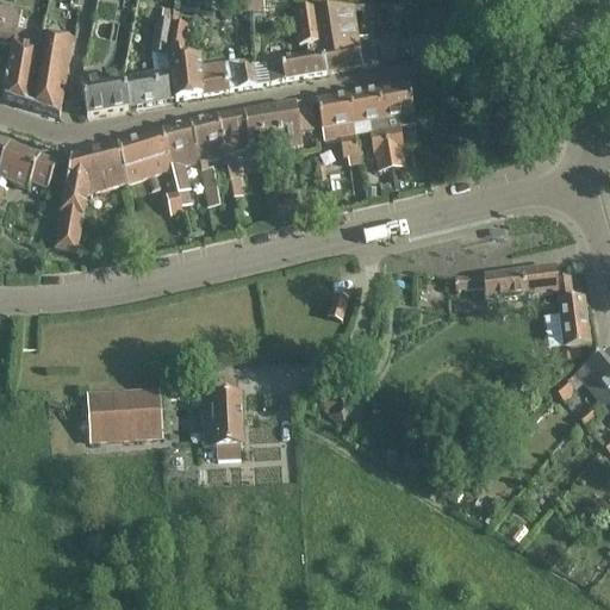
[(1,100),(26,110),(41,38),(17,33),(22,14),(0,10),(0,47),(12,49),(1,100)]
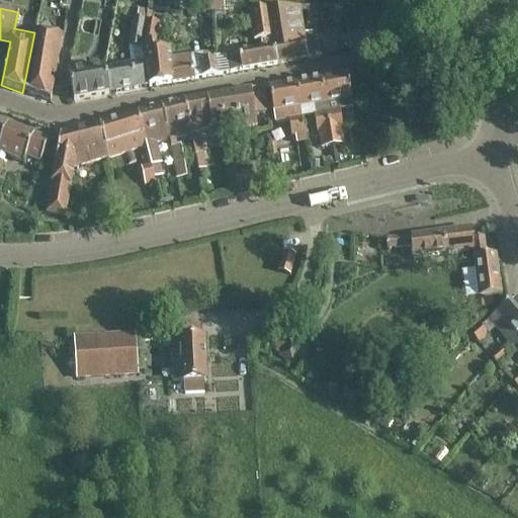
[(271,38),(277,65),(320,58),(317,39),(305,41),(298,8),(267,10),(271,38)]
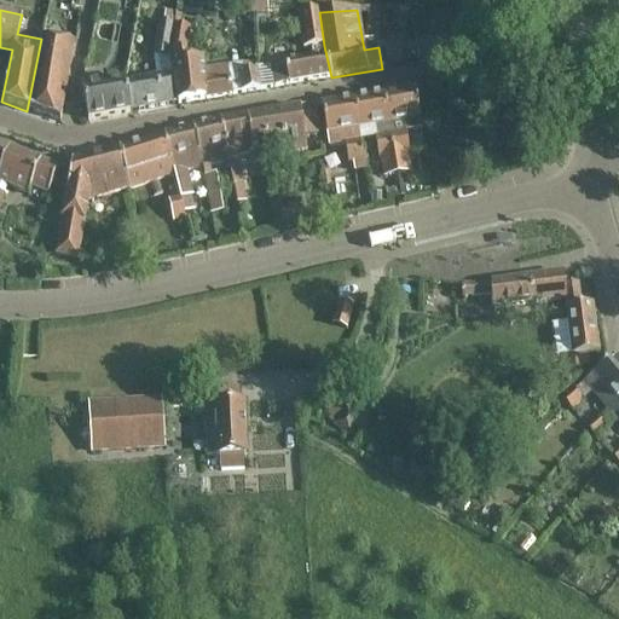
[(151,56),(156,79),(126,84),(131,114),(179,105),(169,55),(173,24),(174,12),(165,11),(162,23),(157,22),(151,56)]
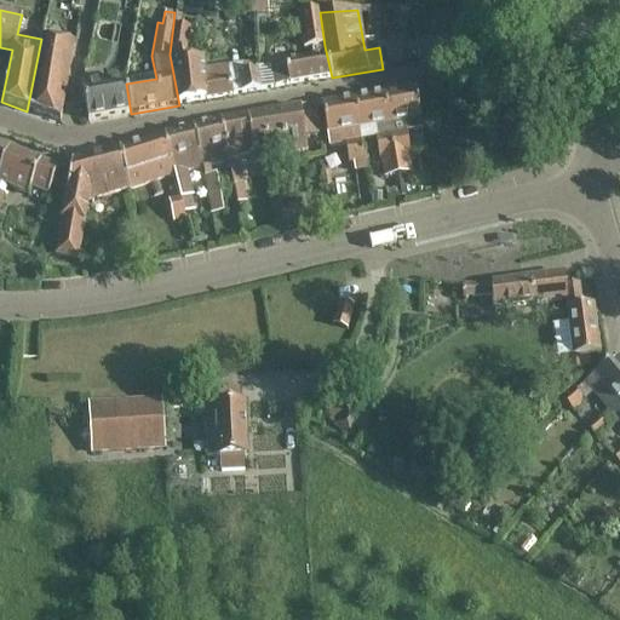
[(253,24),(288,22),(288,12),(253,15),(253,24)]
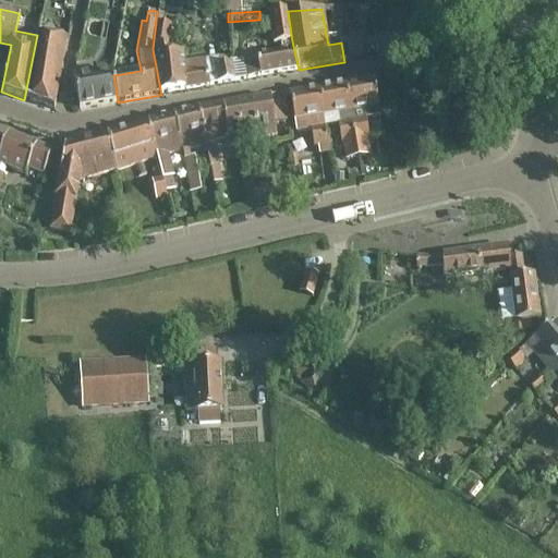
[(218,84),(234,82),(228,56),(204,61),(203,59),(183,63),(183,55),(169,57),(167,47),(171,25),(156,22),(153,49),(161,95),(218,84)]
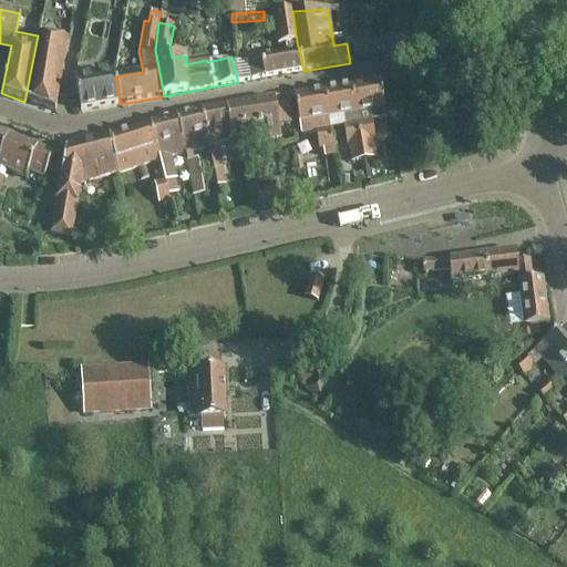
[(38,35),(24,102),(54,113),(58,95),(60,95),(60,92),(59,92),(60,83),(62,83),(62,80),(61,80),(68,42),(38,35)]
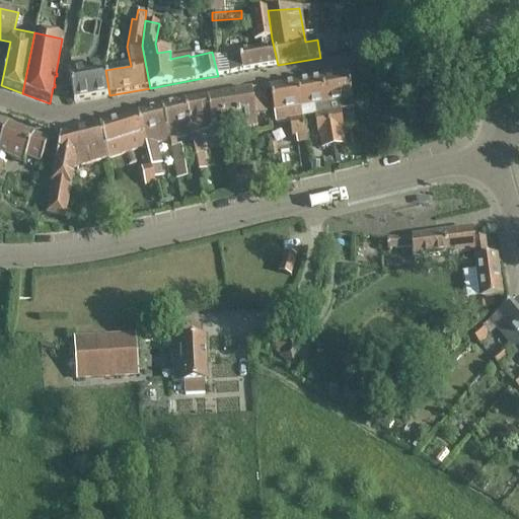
[(278,65),(272,39),(247,43),(248,47),(238,48),(239,53),(226,56),(229,74),(278,65)]
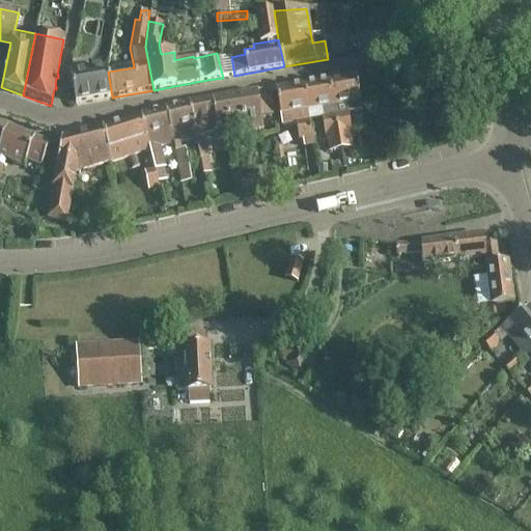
[(112,98),(108,72),(108,68),(70,75),(75,104),(112,98)]
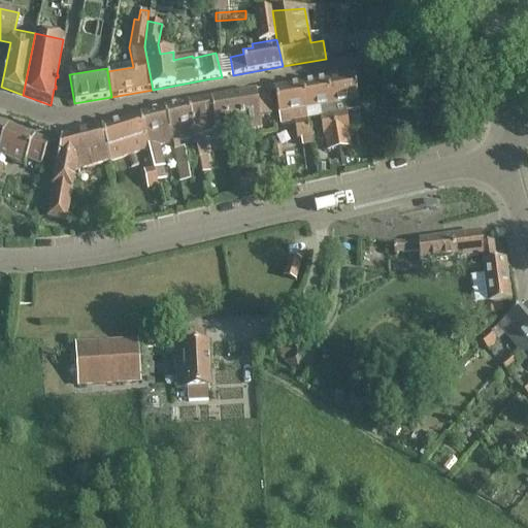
[(327,83),(338,151),(350,149),(347,132),(343,113),(358,111),(353,77),(327,83)]
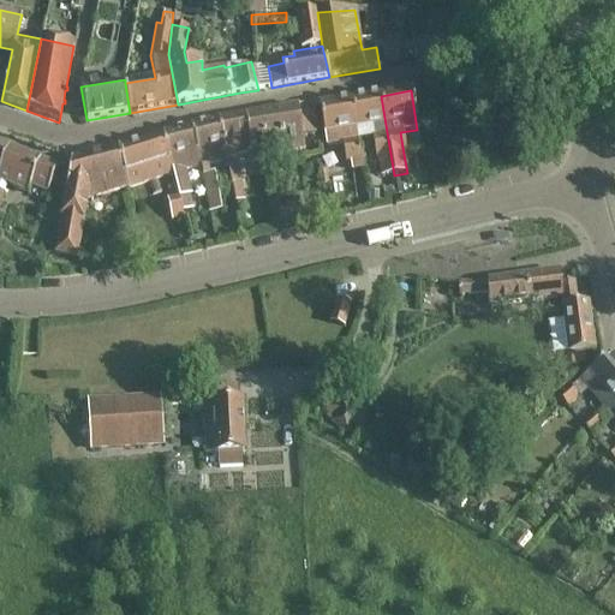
[(374,136),(372,127),(380,126),(381,136),(372,137),(376,159),(380,178),(394,175),(381,96),(350,101),(354,130),(356,130),(357,138),(374,136)]
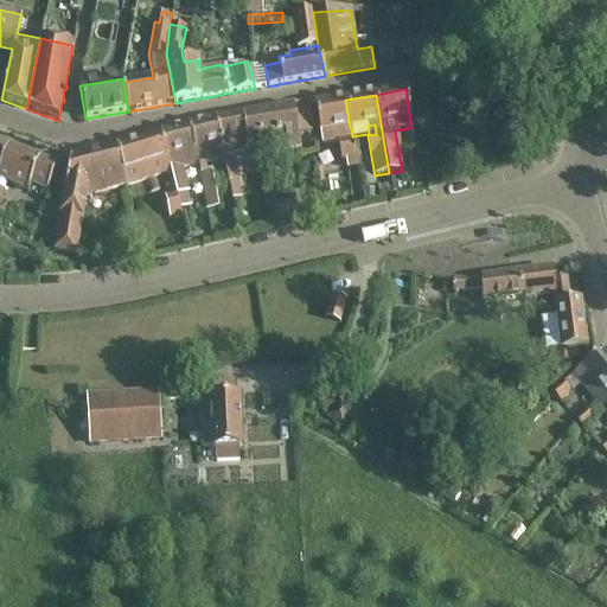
[(340,161),(345,161),(346,170),(357,167),(352,136),(351,128),(350,128),(345,100),(314,106),(320,134),(321,144),(337,141),(340,161)]
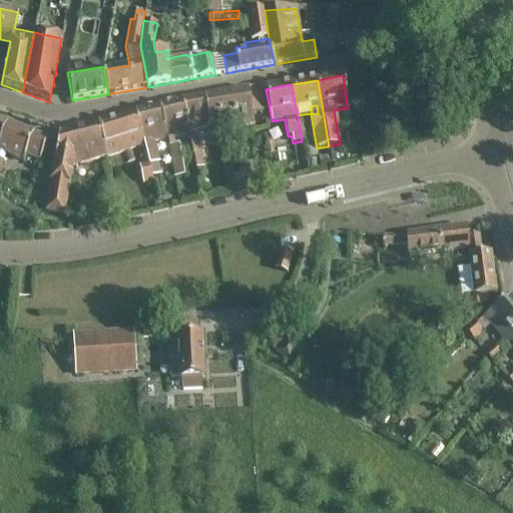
[(222,132),(237,129),(254,126),(252,116),(266,114),(262,88),(231,93),(216,96),(222,132)]
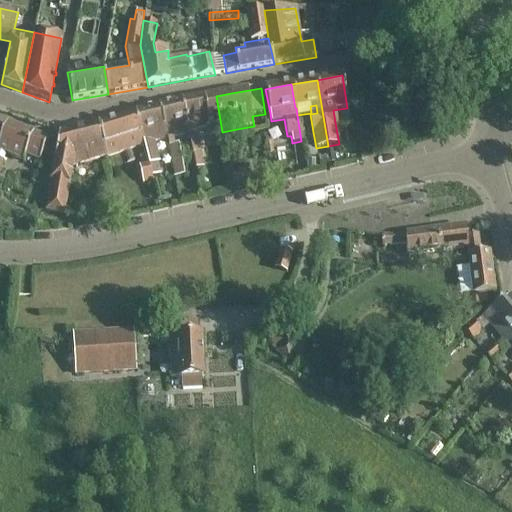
[(216,96),(182,102),(188,133),(192,156),(200,154),(195,130),(209,127),(210,134),(222,132),(216,96)]
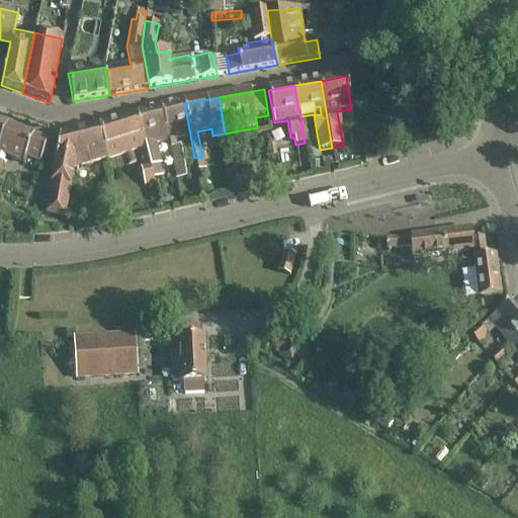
[(169,141),(170,149),(175,179),(185,178),(180,146),(176,146),(175,140),(190,135),(184,103),(161,108),(169,141)]
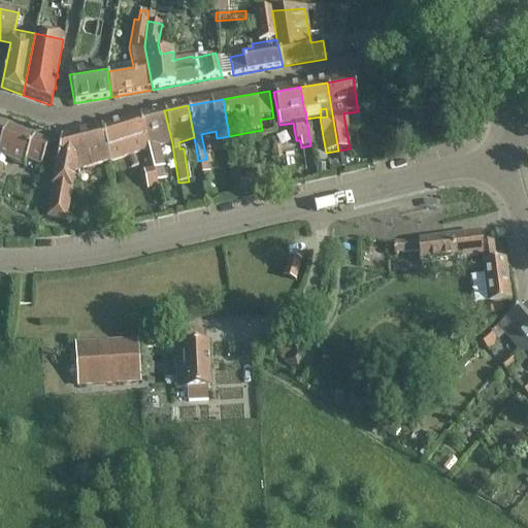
[(164,110),(140,117),(149,151),(172,143),(164,110)]
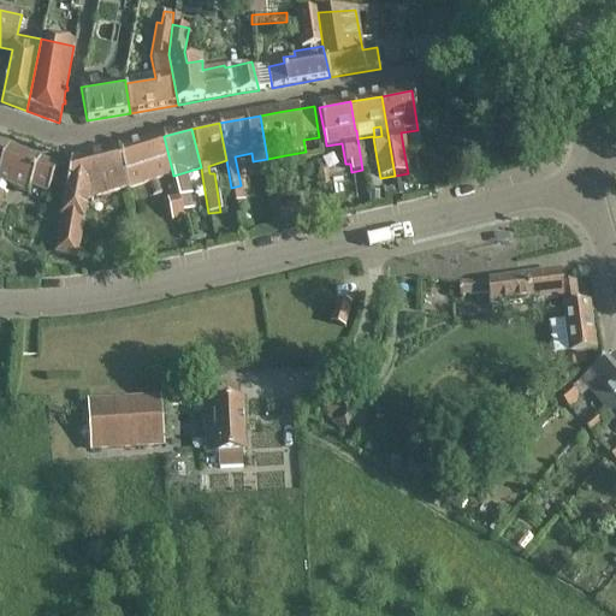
[(164,136),(118,149),(128,189),(173,176),(164,136)]
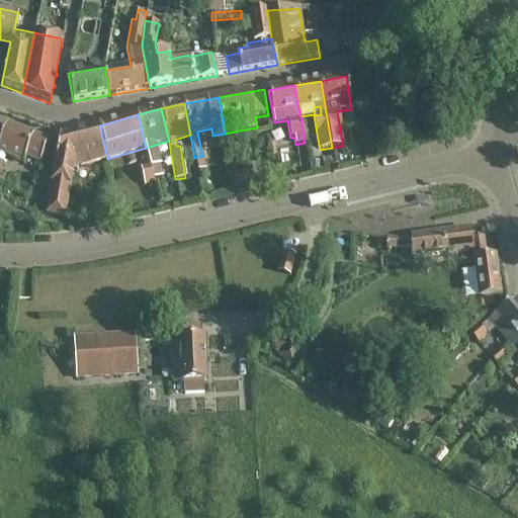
[(39,163),(48,141),(6,125),(0,141),(0,154),(23,163),(25,157),(39,163)]
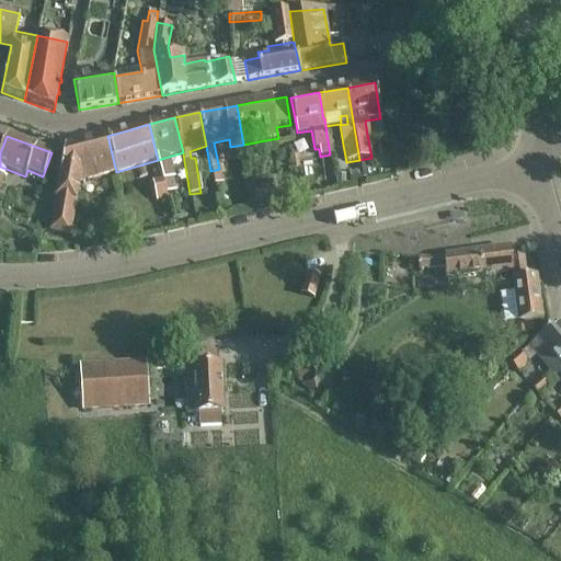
[(116,172),(107,136),(65,149),(48,230),(69,235),(79,183),(116,172)]
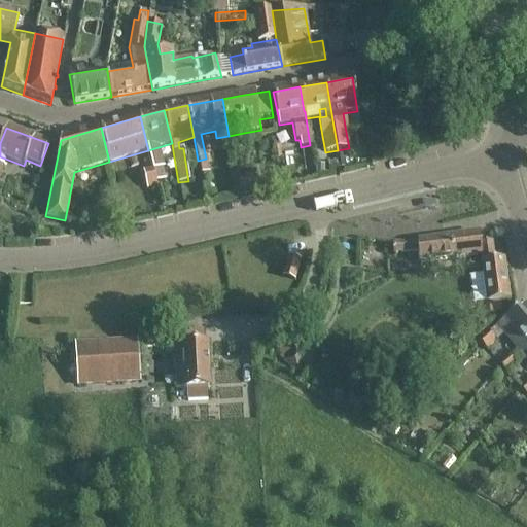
[(206,159),(198,161),(202,176),(209,174),(206,159)]
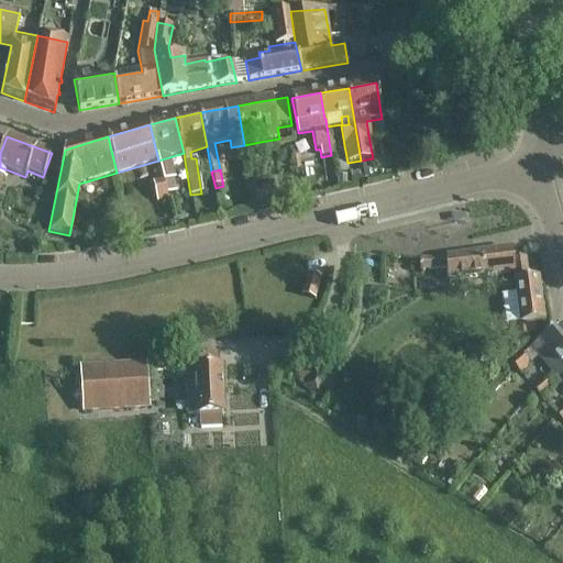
[(163,180),(152,184),(156,202),(167,199),(163,180)]
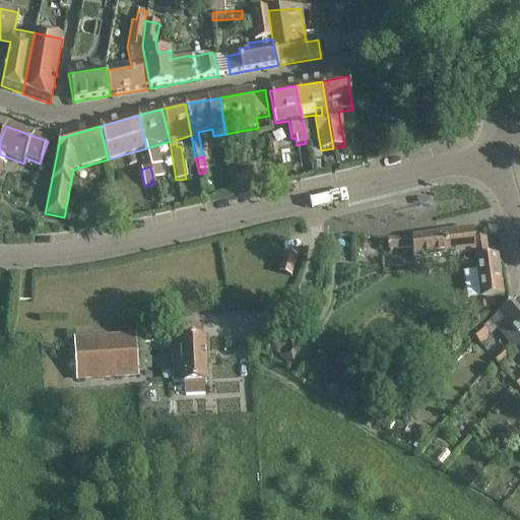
[(493,299),(501,298),(496,257),(486,259),(484,241),(472,242),(471,232),(411,239),(387,238),(387,251),(411,248),(412,260),(473,253),(475,272),(463,274),(467,301),(479,299),(479,300),(480,300),(482,310),(494,309),(493,299)]
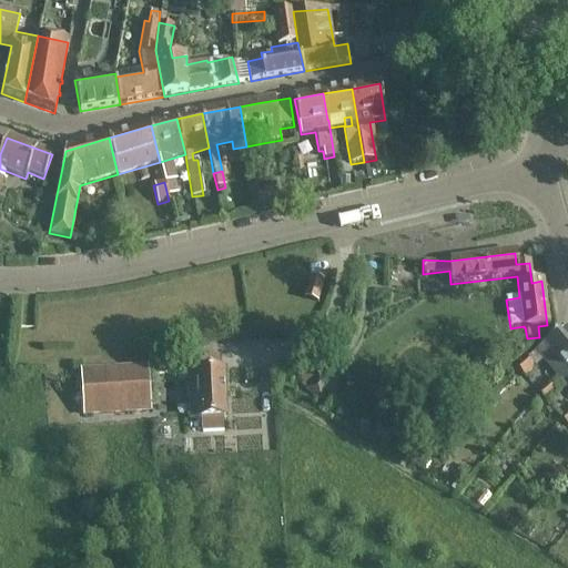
[(304,300),(317,303),(323,281),(310,277),(304,300)]
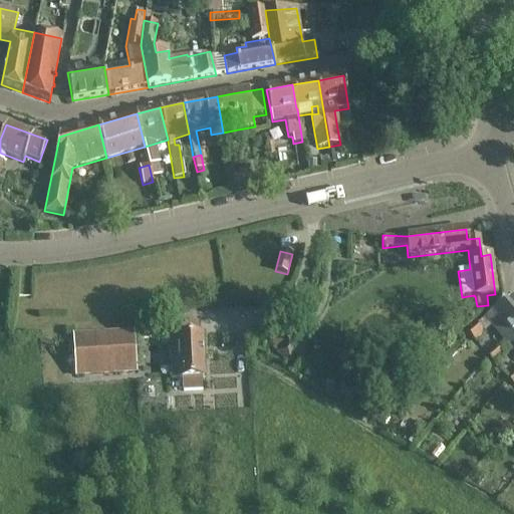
[(505,342),(513,334),(513,304),(508,298),(484,319),(505,342)]
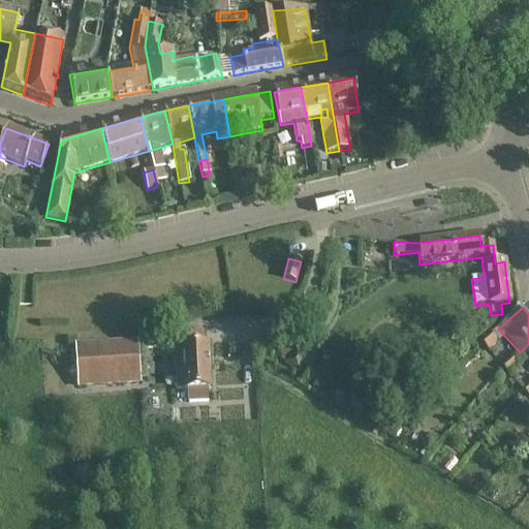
[(206,401),(206,389),(210,389),(208,333),(175,334),(177,390),(189,390),(189,402),(206,401)]
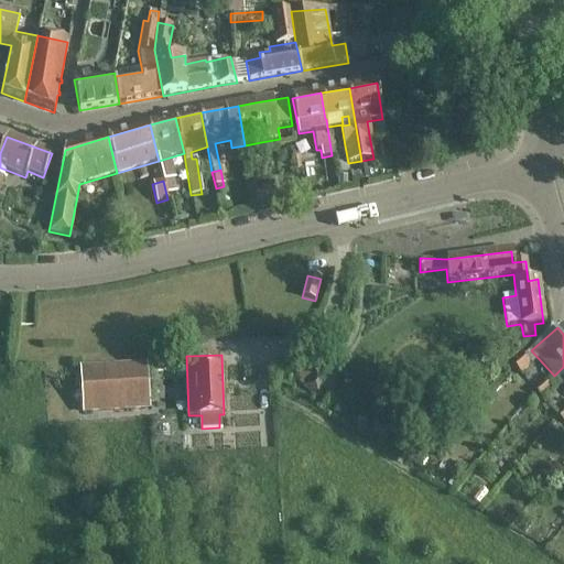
[(520,373),(530,365),(522,356),(512,365),(520,373)]
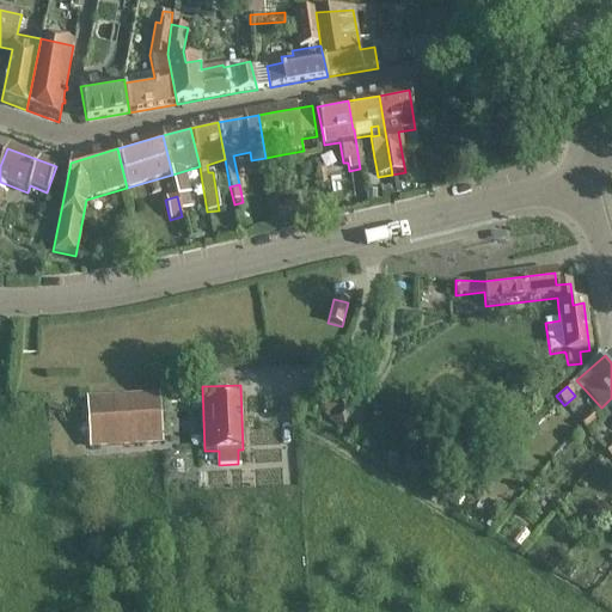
[(90,447),(161,442),(159,396),(87,399),(90,447)]
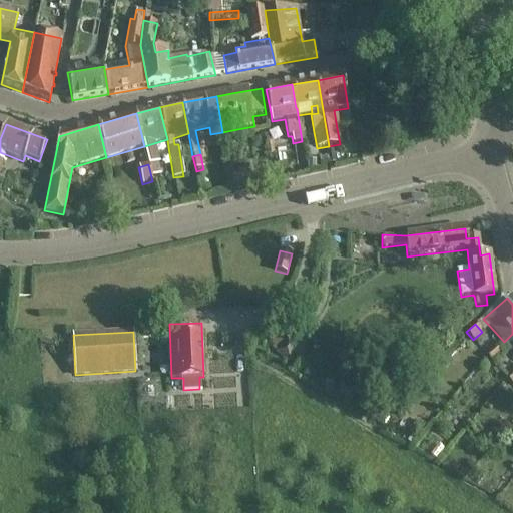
[(512,334),(504,342),(512,353),(512,334)]
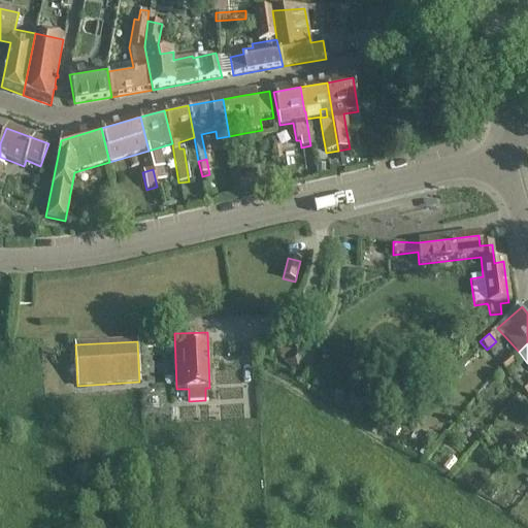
[(298,374),(309,357),(293,347),(290,352),(283,348),(279,352),(278,351),(274,356),(284,362),(282,364),(298,374)]
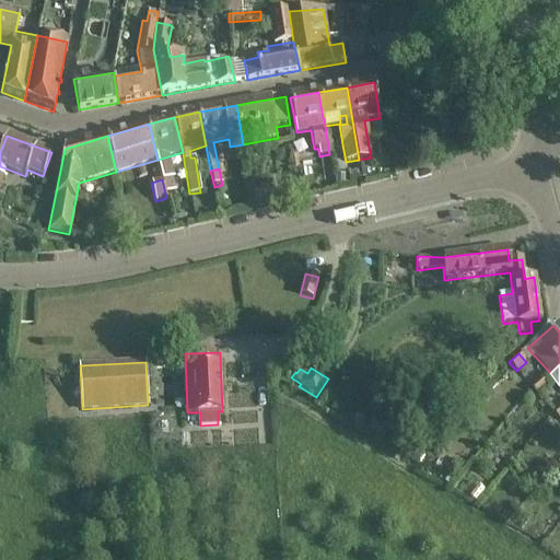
[(538,396),(548,387),(541,380),(531,387),(538,396)]
